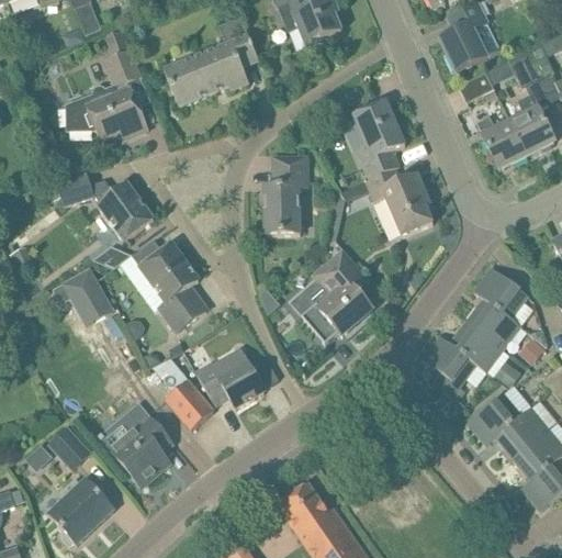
[(4,0),(7,6),(20,0),(40,0),(44,9),(66,0),(4,0)]
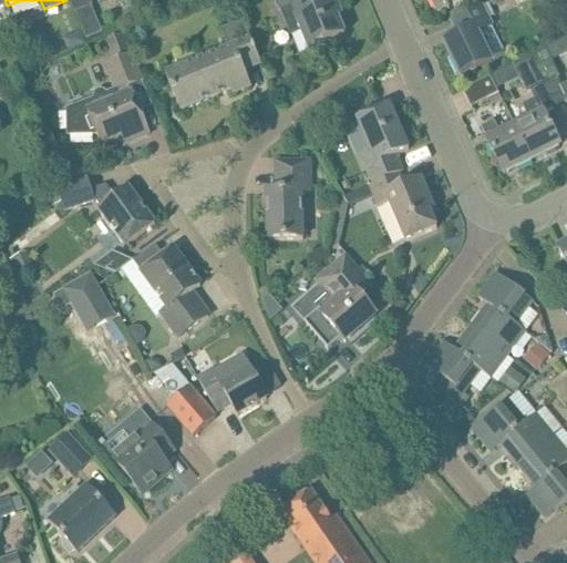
[(344,32),(338,14),(342,13),(337,0),(330,0),(313,7),(311,0),(276,0),(279,8),(280,8),(290,33),(301,29),(311,52),(329,45),(327,39),(344,32)]
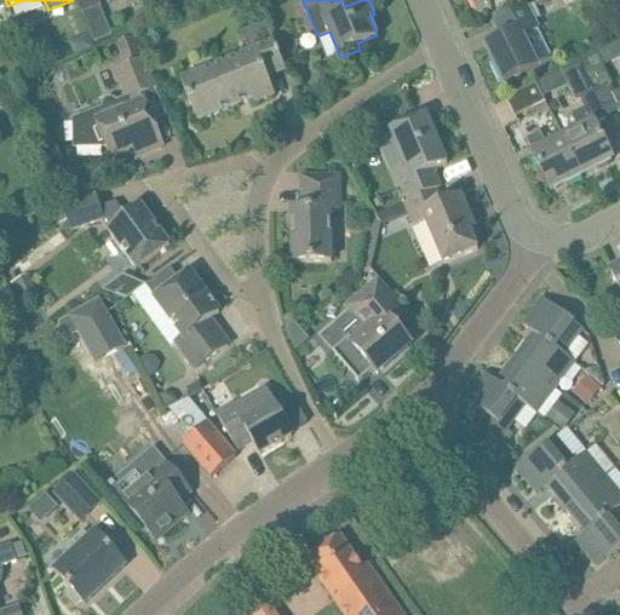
[(472,0),(480,12),(488,9),(489,10),(492,9),(491,6),(504,0),(472,0)]
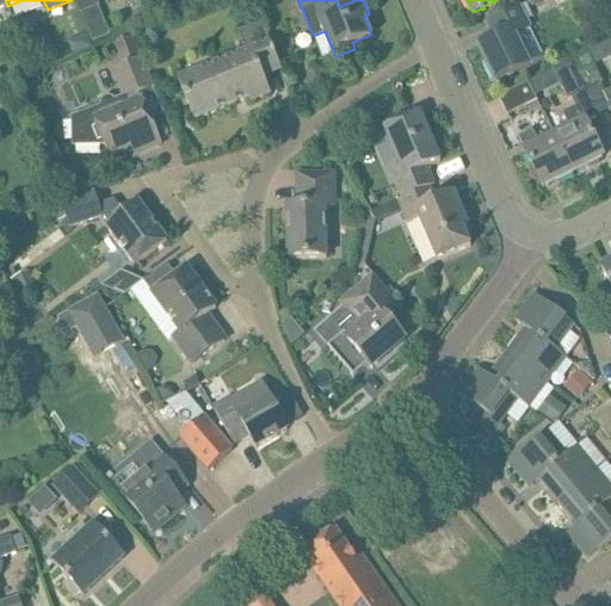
[(610,1),(610,0),(591,0),(600,13),(596,13),(597,32),(610,31),(610,1)]
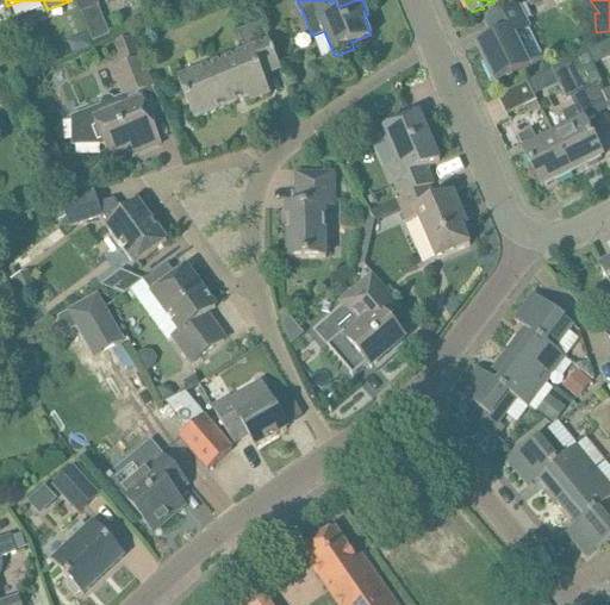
[(524,1),(517,5),(524,18),(531,16),(524,1)]
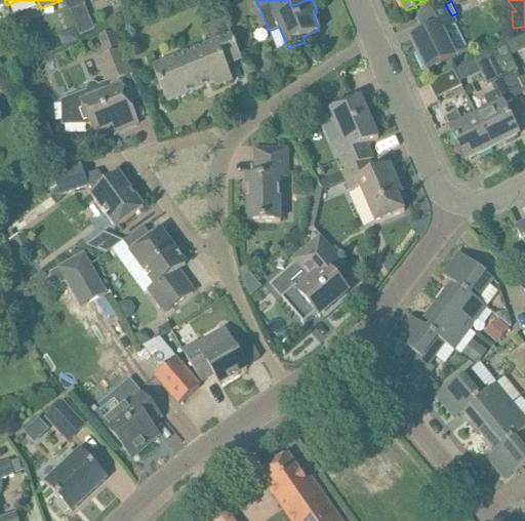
[(426,30),(411,36),(428,68),(467,48),(451,15),(445,4),(419,16),(426,30)]
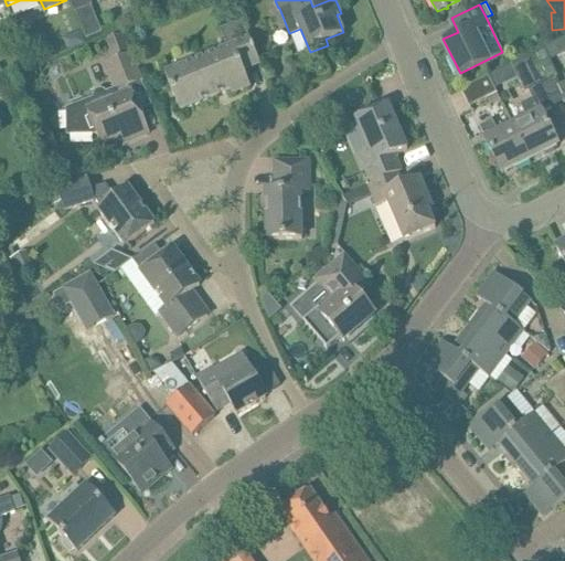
[(166,72),(172,87),(180,108),(230,87),(232,92),(251,84),(242,64),(257,59),(258,61),(259,60),(242,18),(220,27),(227,45),(166,72)]
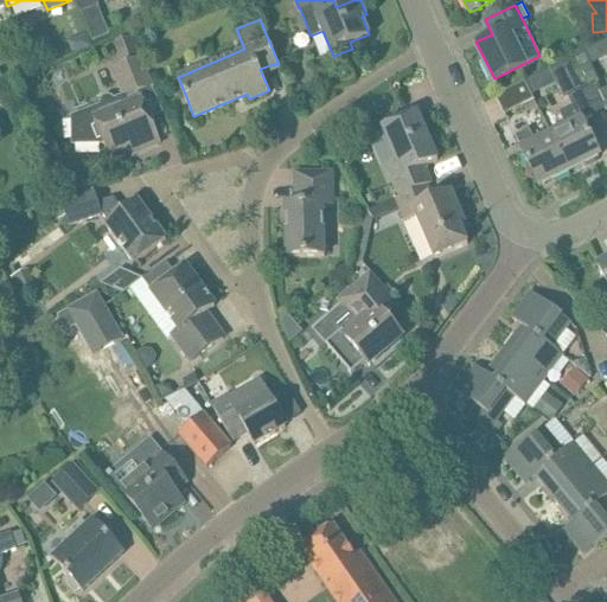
[(101,98),(100,102),(71,114),(72,142),(104,141),(108,152),(142,138),(146,146),(160,140),(140,89),(152,83),(131,32),(115,38),(125,62),(114,65),(125,91),(114,96),(113,95),(113,94),(109,93),(108,93),(107,93),(103,94),(102,95),(102,96),(101,98)]
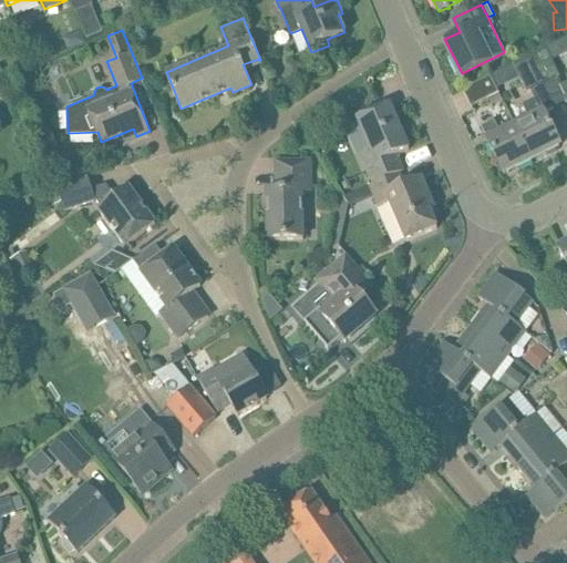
[(529,54),(544,83),(559,75),(558,74),(560,73),(547,45),(529,54)]
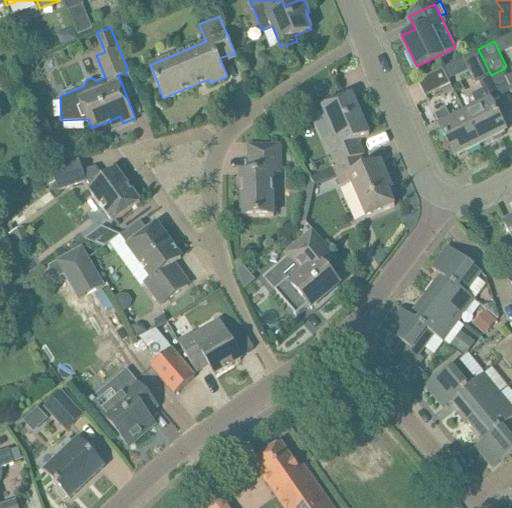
[(491,75),(478,49),(464,55),(476,81),(479,80),(480,80),(491,75)]
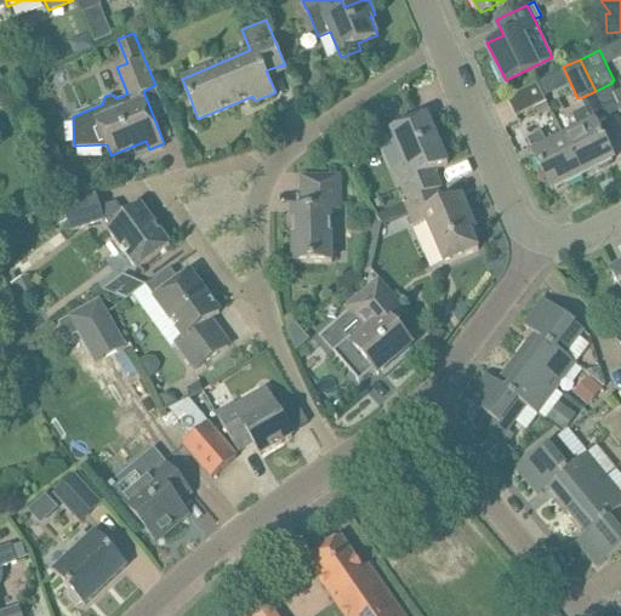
[(545,100),(535,81),(507,96),(516,114),(545,100)]
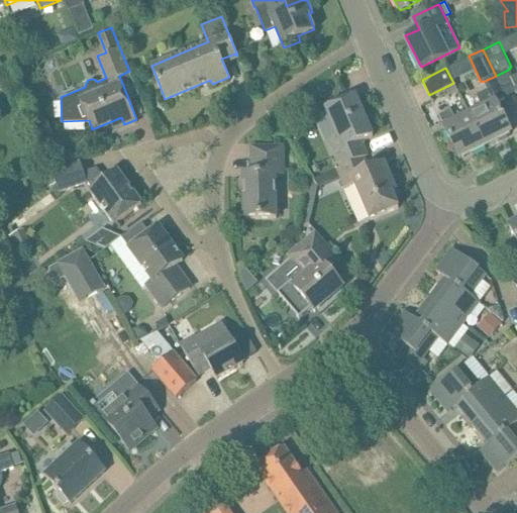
[(483,107),(470,114),(485,143),(510,131),(489,88),(477,94),(483,107)]
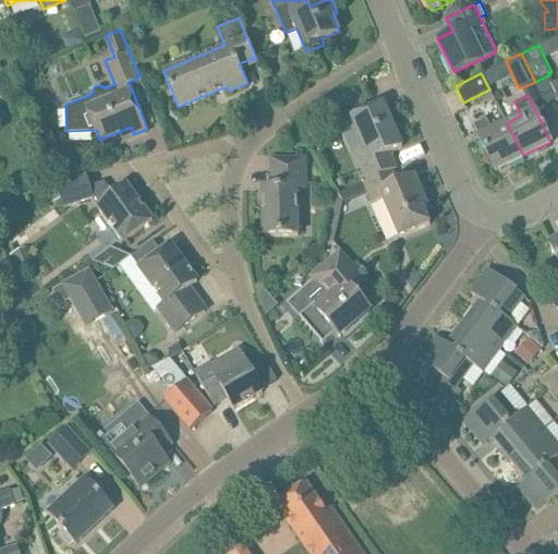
[(338,184),(337,189),(338,192),(363,181),(367,179),(392,168),(397,166),(390,151),(402,145),(384,100),(352,115),(371,159),(360,164),(364,173),(338,184)]
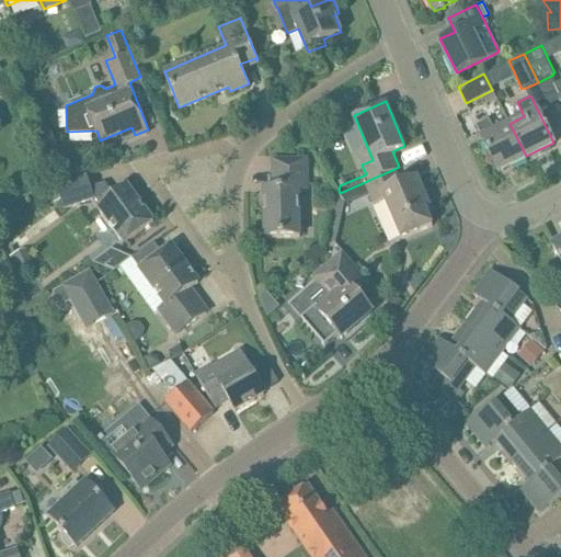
[(526,156),(510,124),(496,131),(490,116),(476,123),(499,170),(526,156)]
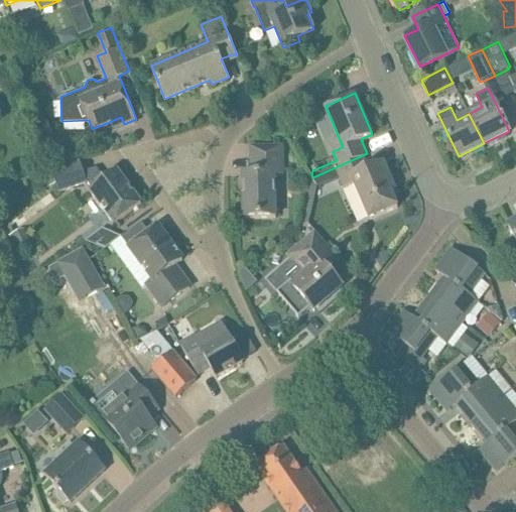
[(283,172),(283,164),(282,144),(251,144),(252,172),(243,172),(244,216),(275,215),(274,173),(283,172)]
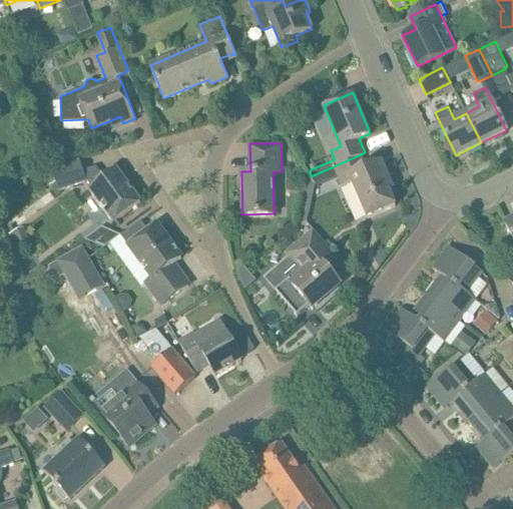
[(389,188),(393,186),(381,158),(366,165),(361,154),(338,164),(334,166),(311,176),(315,181),(306,219),(307,220),(314,192),(316,182),(337,173),(342,185),(352,180),(367,216),(396,203),(389,188)]
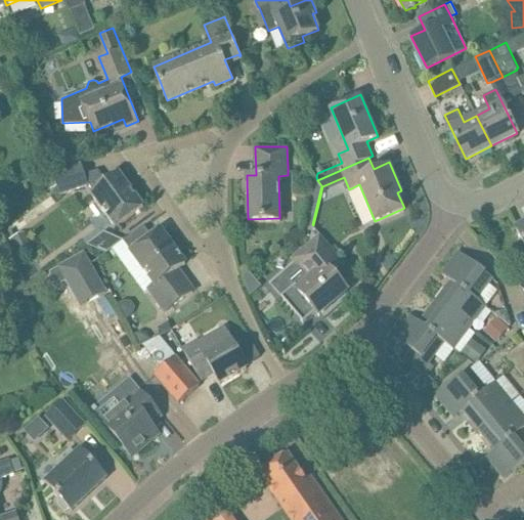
[(61,168),(53,171),(58,192),(88,183),(92,190),(89,192),(114,226),(143,205),(119,171),(106,180),(98,169),(84,173),(81,162),(61,168)]
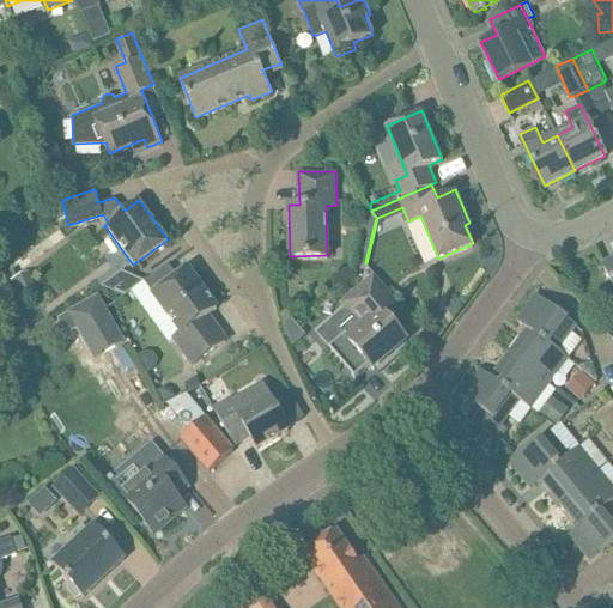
[(188,267),(169,281),(152,293),(180,330),(171,336),(190,364),(226,338),(208,312),(217,306),(188,267)]
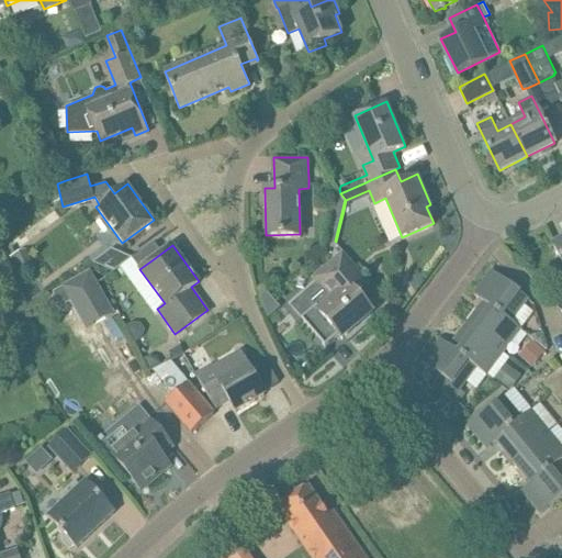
[(26,246),(8,254),(17,274),(35,265),(26,246)]
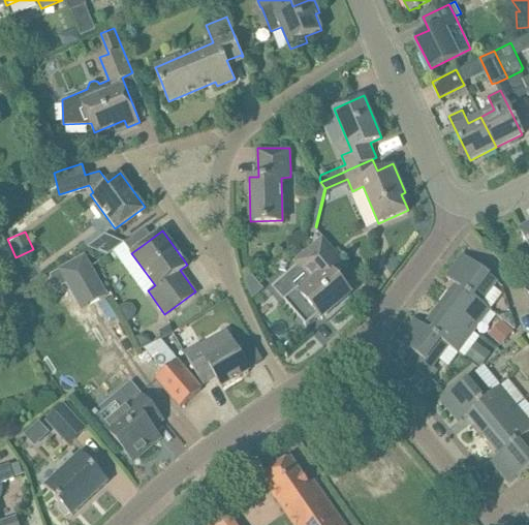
[(291,292),(284,299),(306,323),(318,312),(322,316),(350,291),(335,274),(348,264),(334,248),(323,235),(322,236),(301,254),(294,260),(297,264),(303,270),(285,286),(291,292)]
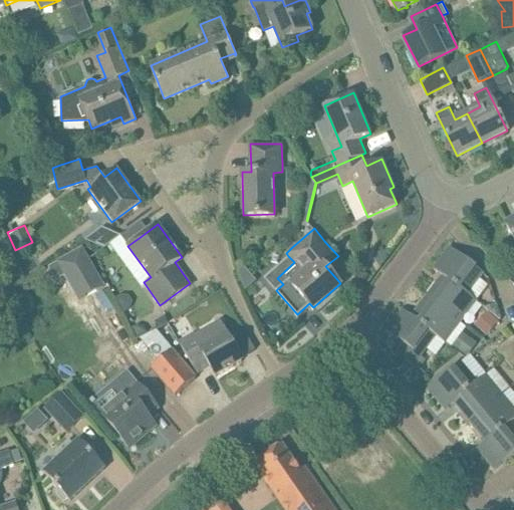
[(294,241),(289,235),(281,241),(286,247),(294,241)]
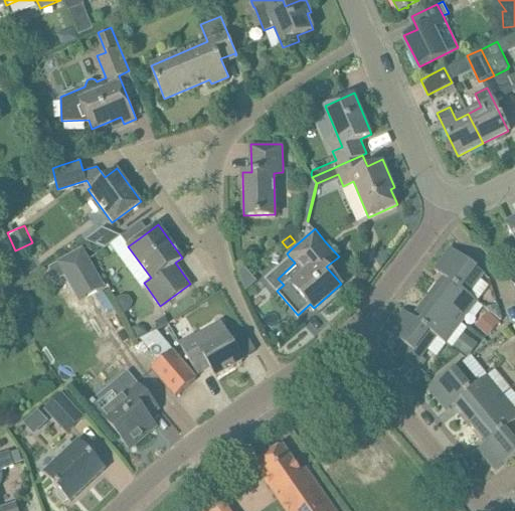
[(104,284),(82,245),(48,265),(56,279),(65,274),(79,298),(104,284)]
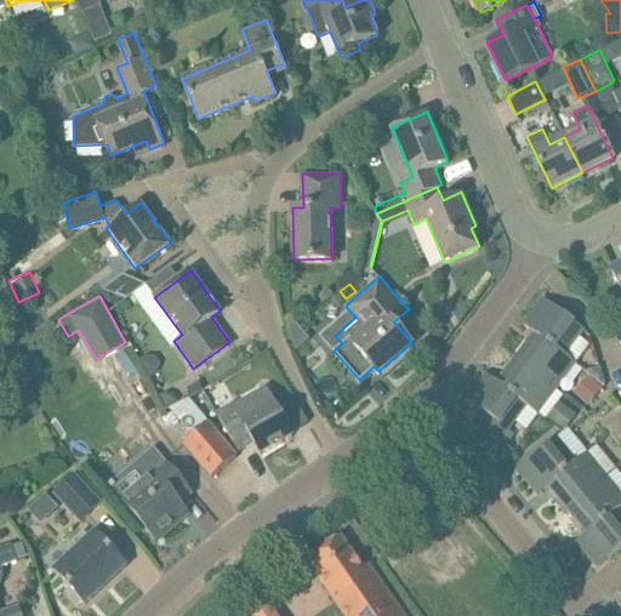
[(543,296),(523,323),(535,330),(567,352),(577,359),(590,342),(580,335),(585,328),(563,311),(543,296)]
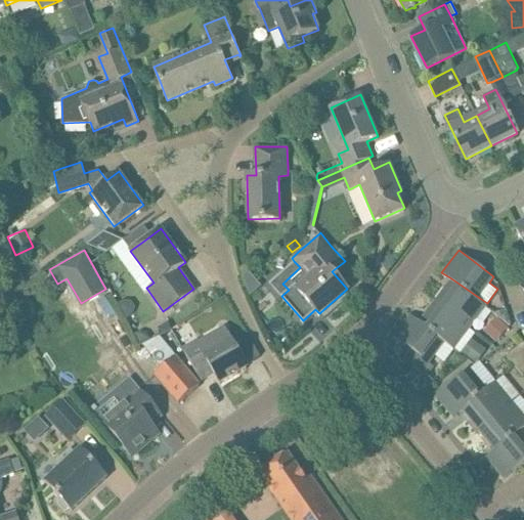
[(368,273),(364,279),(370,286),(376,279),(368,273)]
